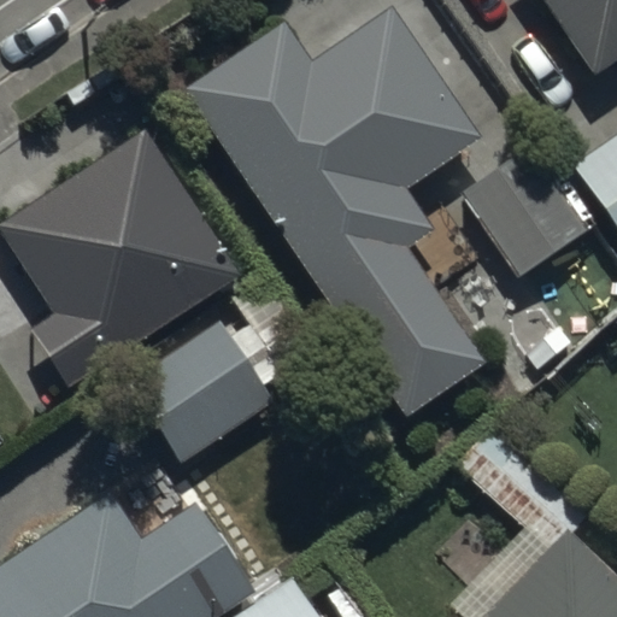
[(616,0),(532,0),(592,86),(616,68),(616,0)]
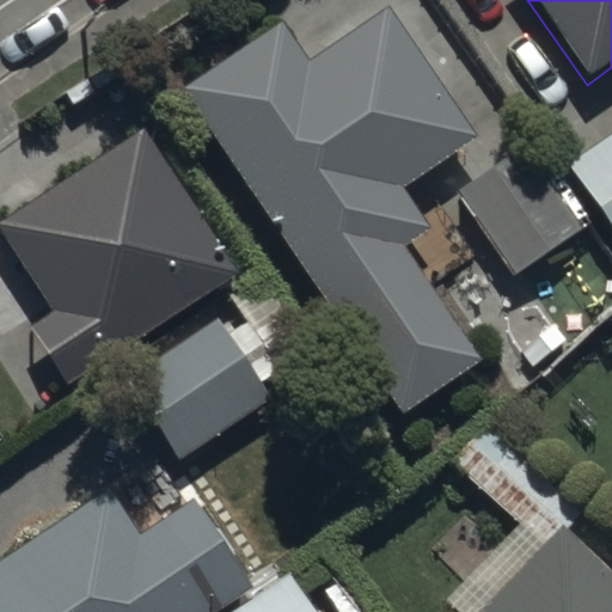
[(285,23),(185,90),(404,412),(487,357),(410,244),(430,230),(404,189),(481,138),(390,5),(310,59),(285,23)]
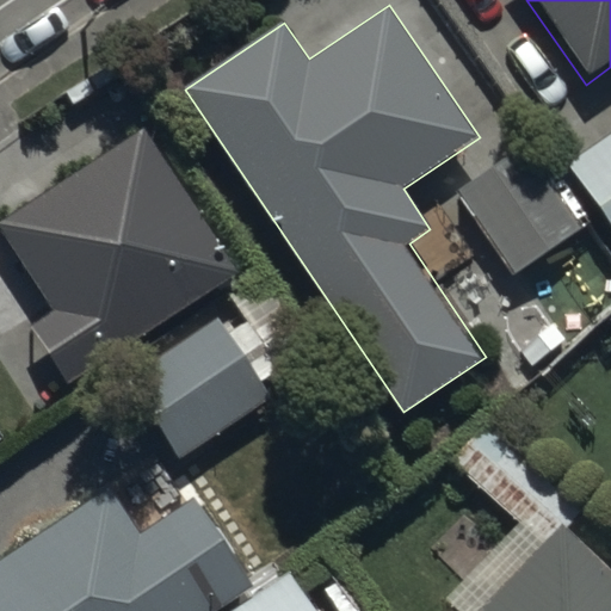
[(144,129),(0,224),(0,227),(55,309),(28,327),(67,386),(240,272),(144,129)]
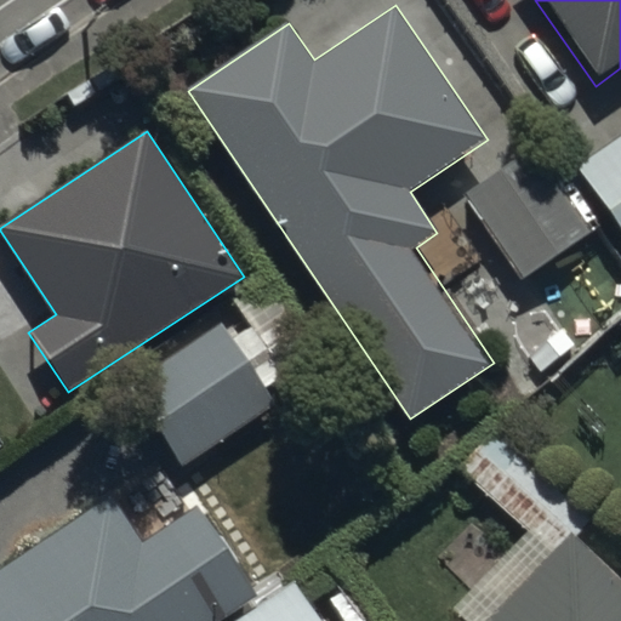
[(620,137),(568,172),(620,245),(620,137)]
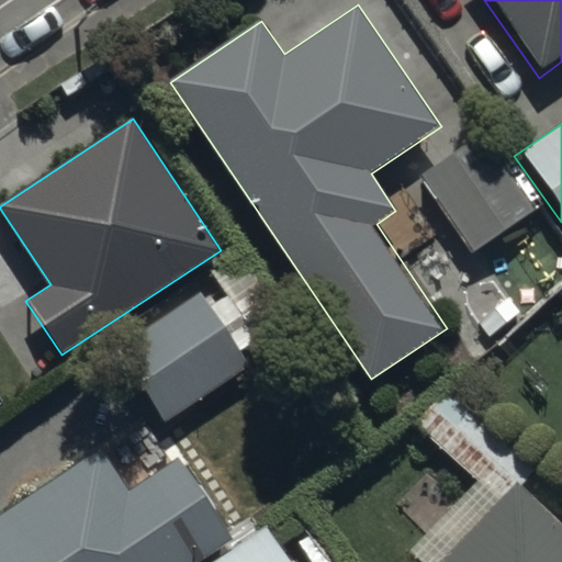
[(478,136),(414,179),(468,257),(531,213),(478,136)]
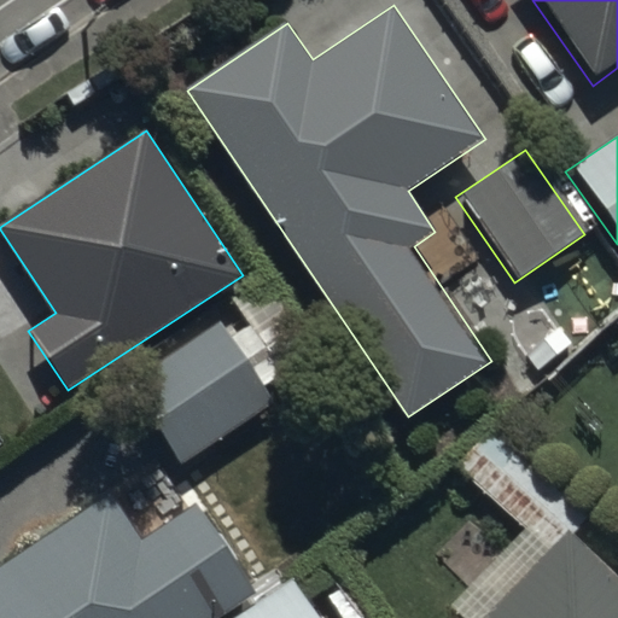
[(124,396),(179,471),(267,408),(258,396),(267,390),(295,430),(316,414),(287,375),(279,382),(268,366),(295,348),(278,325),(260,338),(248,321),(222,339),(216,331),(124,396)]
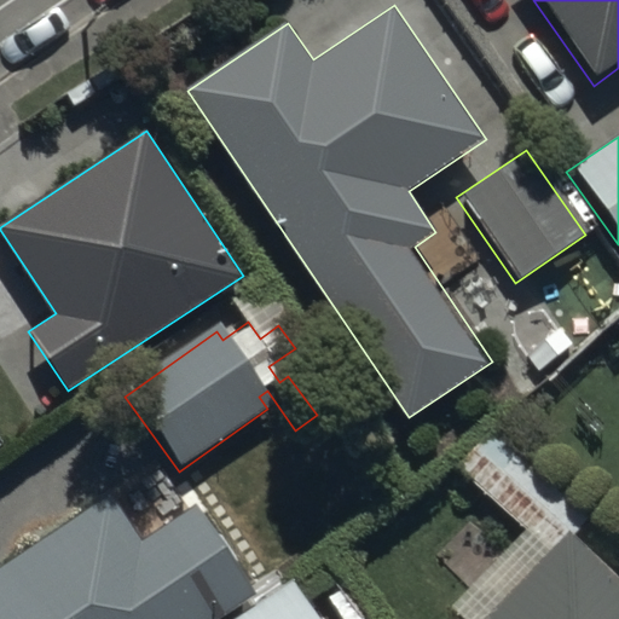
[(137,549),(104,498),(0,567),(0,618),(220,618),(247,601),(189,515),(137,549)]
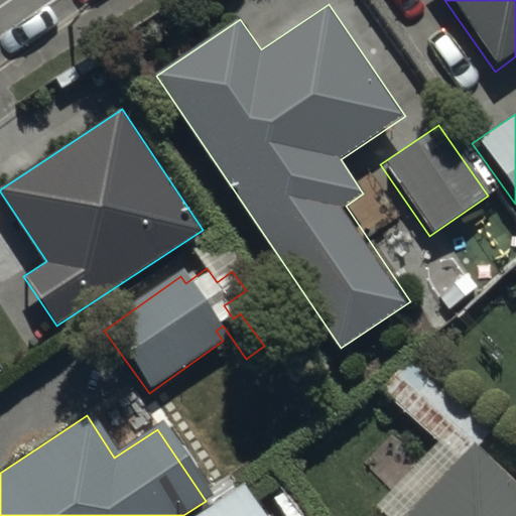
[(515,515),(515,494),(471,449),(405,515),(515,515)]
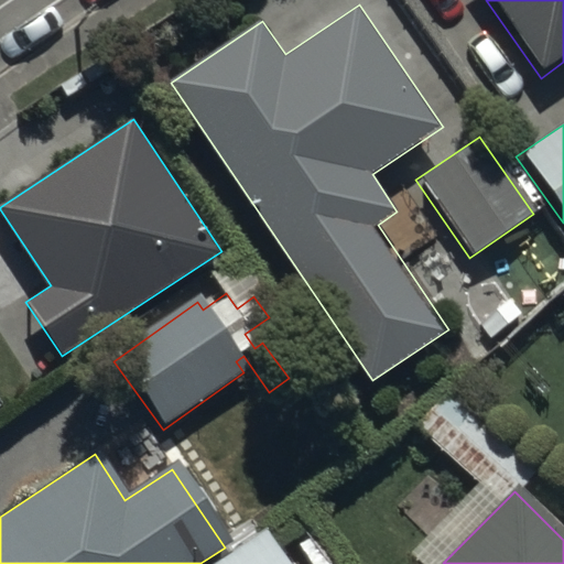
[(212,563),(285,563),(266,531),(212,563)]
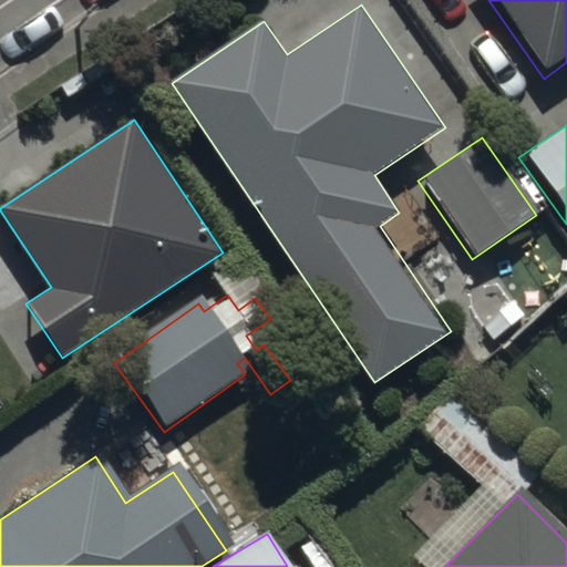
All buildings are outlined.
